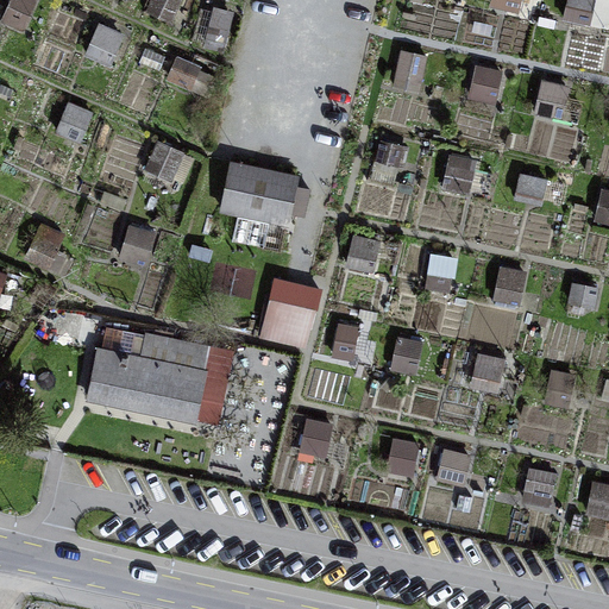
[(26,29),(38,0),(8,0),(1,18),(26,29)]
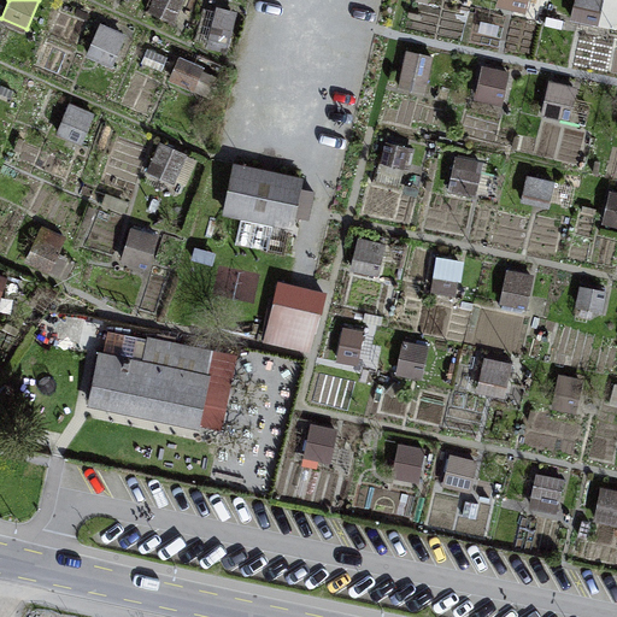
[(151,0),(147,10),(172,24),(186,0),(151,0)]
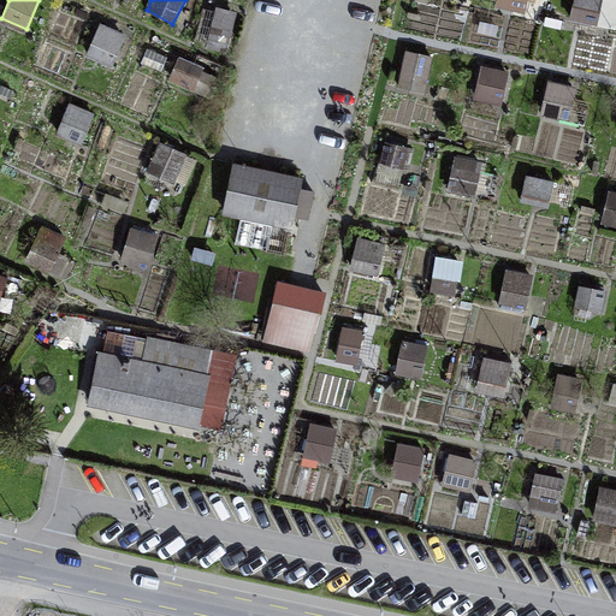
[(495,0),(495,4),(523,11),(527,0),(495,0)]
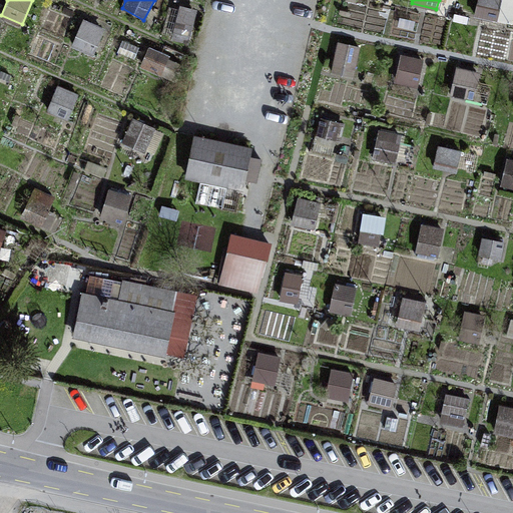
[(512,0),(478,0),(475,16),(512,25),(512,22),(512,0)]
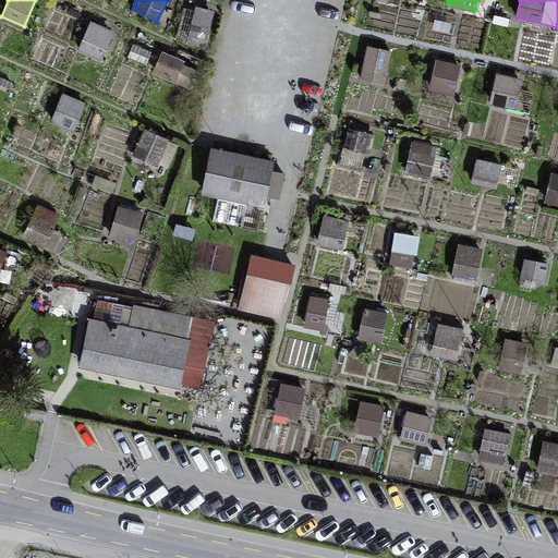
[(182,39),(209,43),(214,5),(186,2),(182,39)]
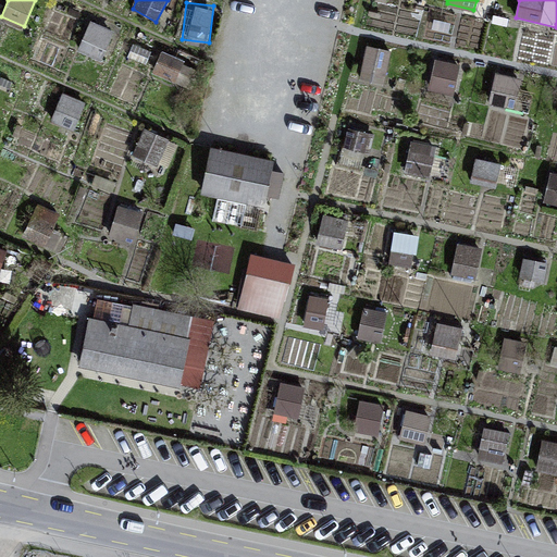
[(90,19),(77,49),(102,60),(115,28),(90,19)]
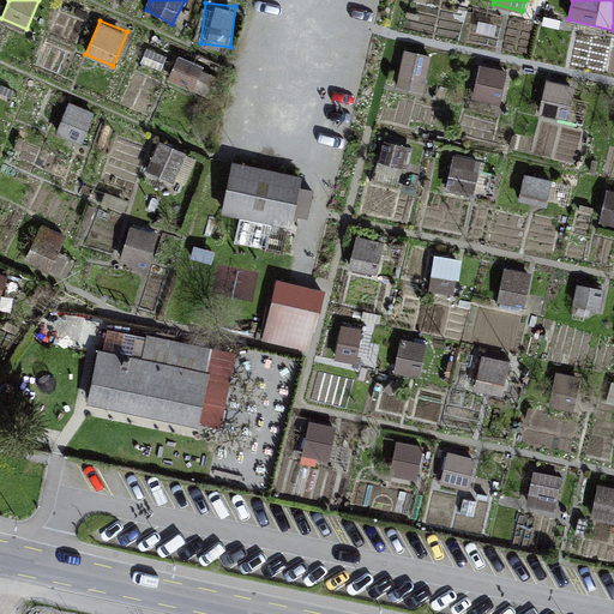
[(402,49),(398,88),(425,90),(428,52),(402,49)]
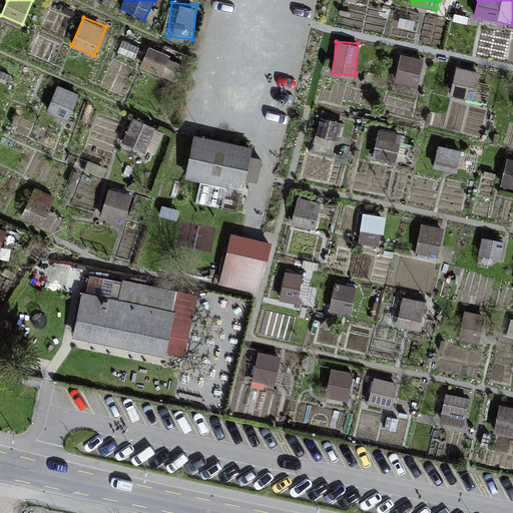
[(149,46),(140,64),(167,77),(176,59),(149,46)]
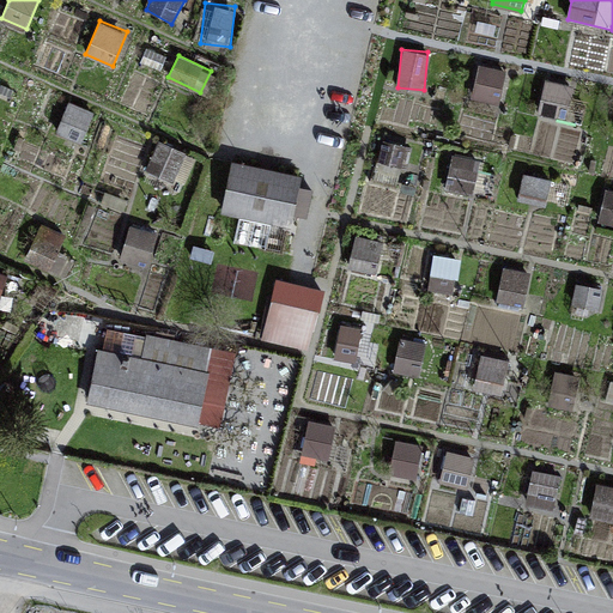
[(501,102),(508,71),(480,64),(473,96),(501,102)]
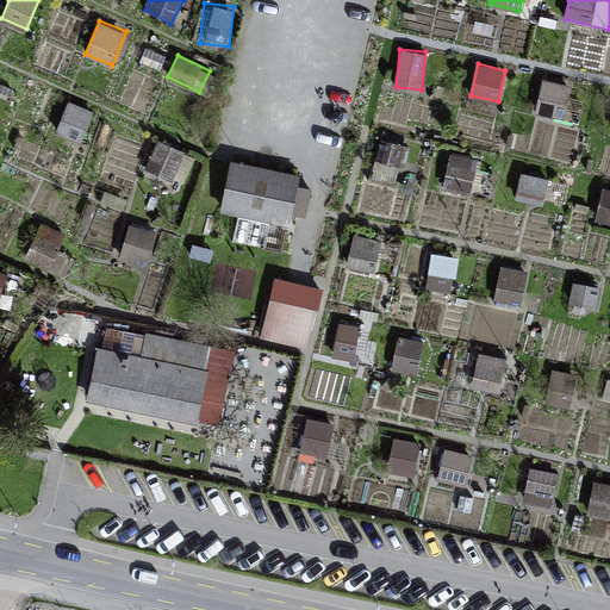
[(565,116),(568,82),(542,80),(539,113),(565,116)]
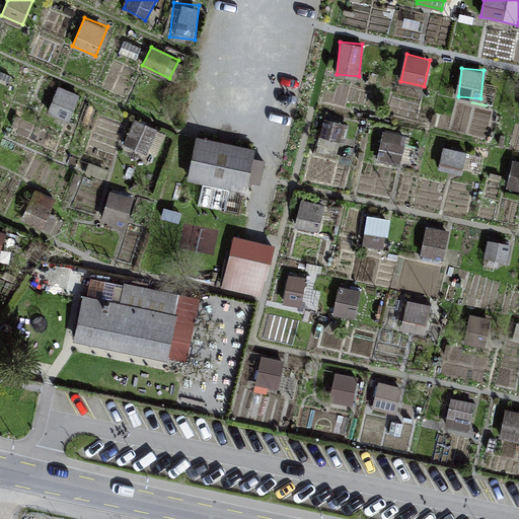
[(69,120),(79,93),(59,85),(48,110),(69,120)]
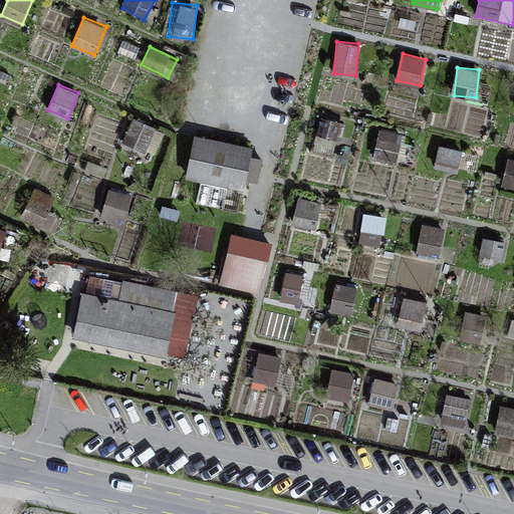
[(131,123),(132,148),(155,148),(155,123),(131,123)]
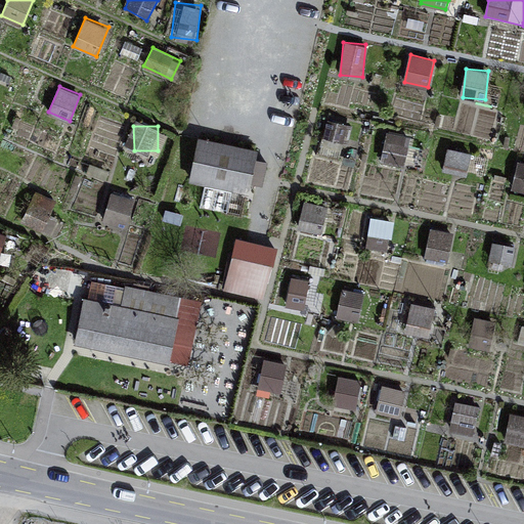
[(387,131),(380,160),(404,165),(411,136),(387,131)]
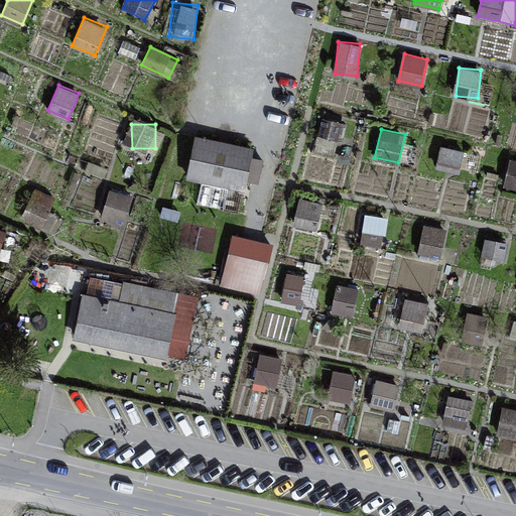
[(257,154),(199,141),(189,181),(248,195),(257,154)]
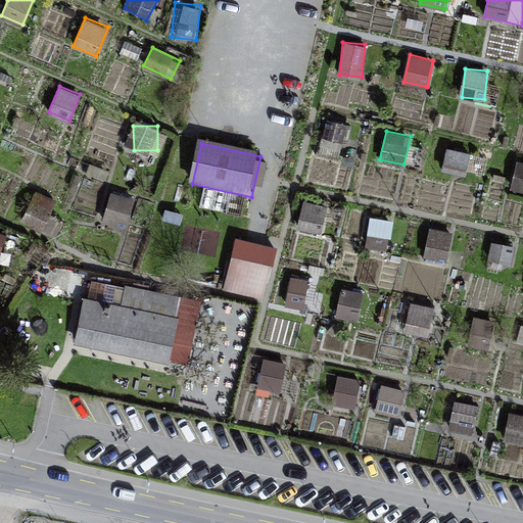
[(442,168),(464,173),(469,153),(448,147),(442,168)]
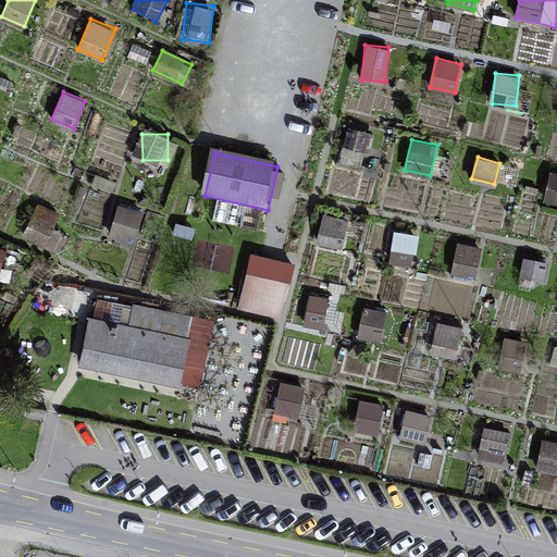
[(118,206),(111,233),(136,238),(141,211),(118,206)]
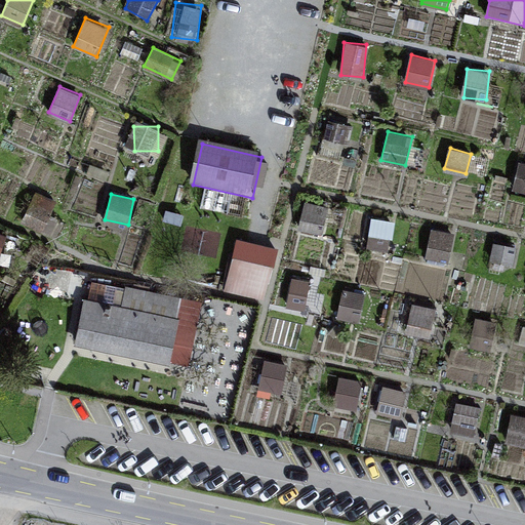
[(304,200),(298,229),(322,233),(327,204),(304,200)]
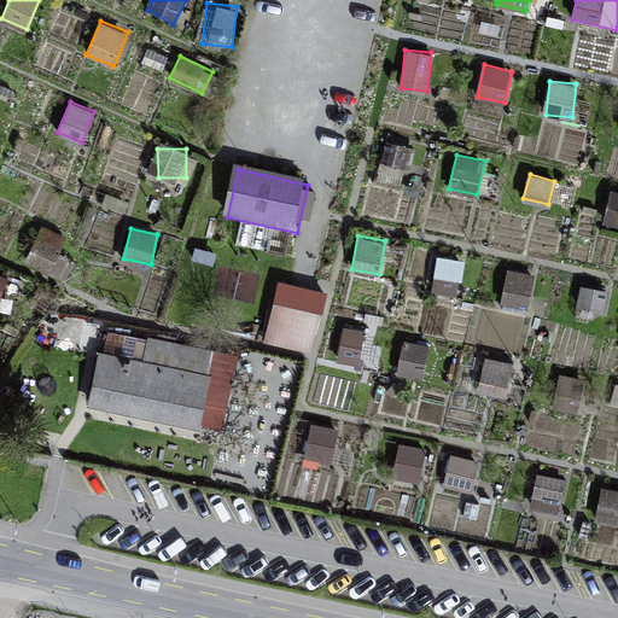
[(432,290),(460,293),(464,258),(436,255),(432,290)]
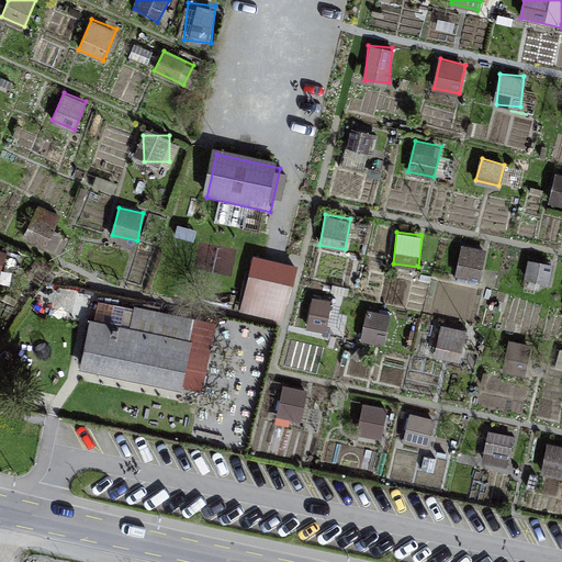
[(457,276),(481,279),(486,248),(462,244),(457,276)]
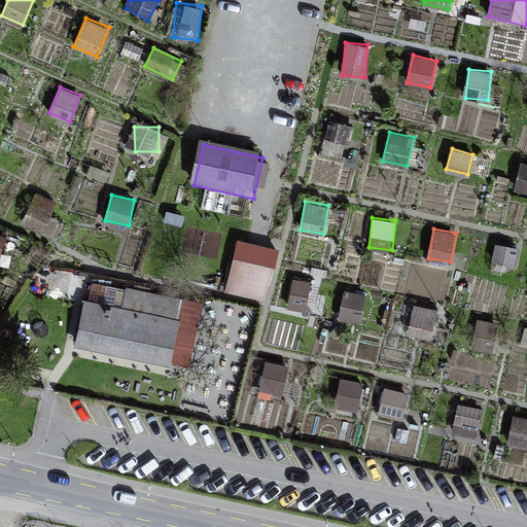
[(275,273),(238,264),(230,294),(267,304),(275,273)]
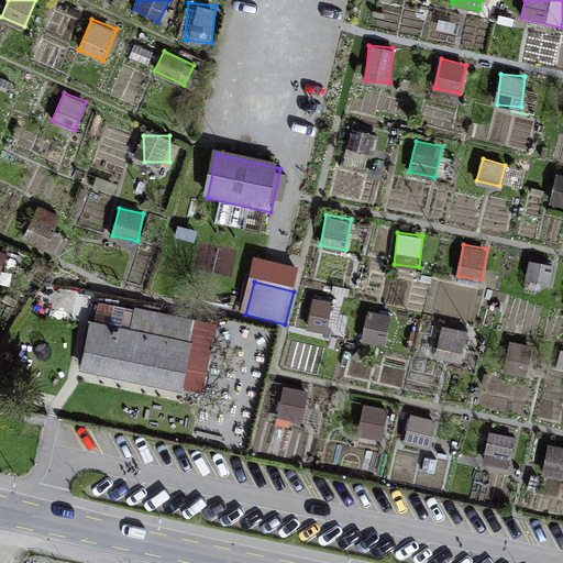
[(329,330),(331,299),(311,298),(310,329),(329,330)]
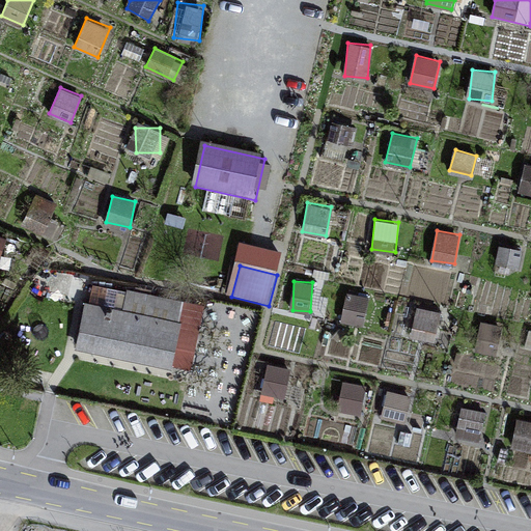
[(127,314),(85,308),(77,353),(173,369),(185,304),(131,295),(127,314)]
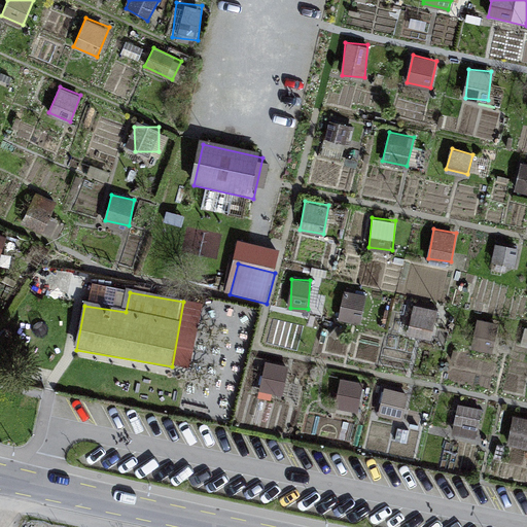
[(412,305),(411,337),(434,338),(435,306),(412,305)]
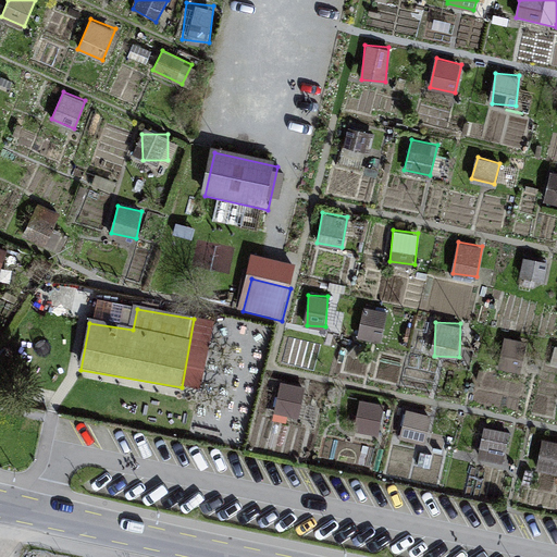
[(282,381),(275,411),(298,417),(306,386),(282,381)]
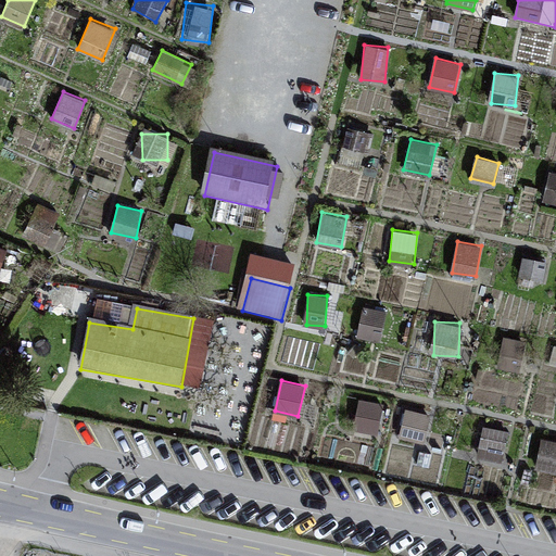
[(361,397),(353,429),(377,434),(384,404),(361,397)]
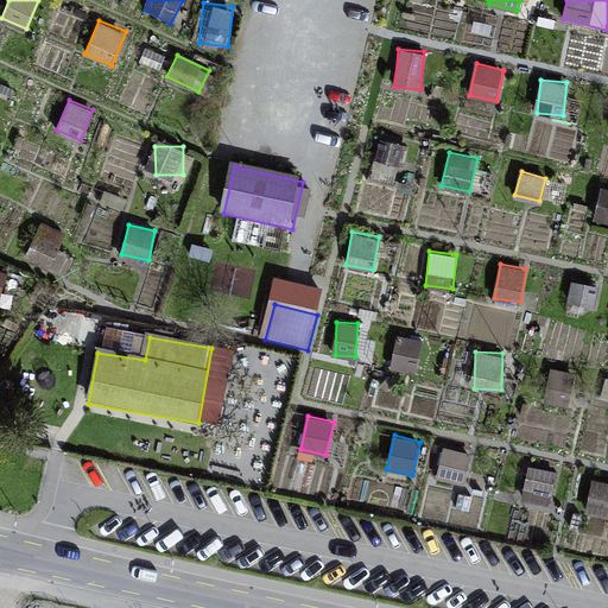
[(463,474),(469,453),(445,447),(439,468),(463,474)]
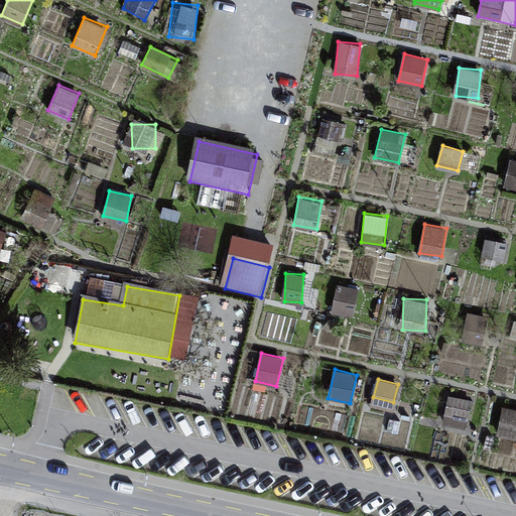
[(515,408),(505,405),(498,431),(515,436),(515,408)]
